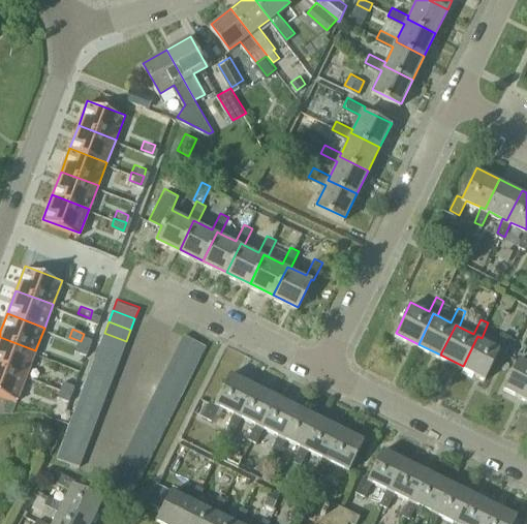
[(495,344),(482,338),(477,336),(463,366),(486,377),(500,347),(505,350),(513,335),(502,330),(495,344)]
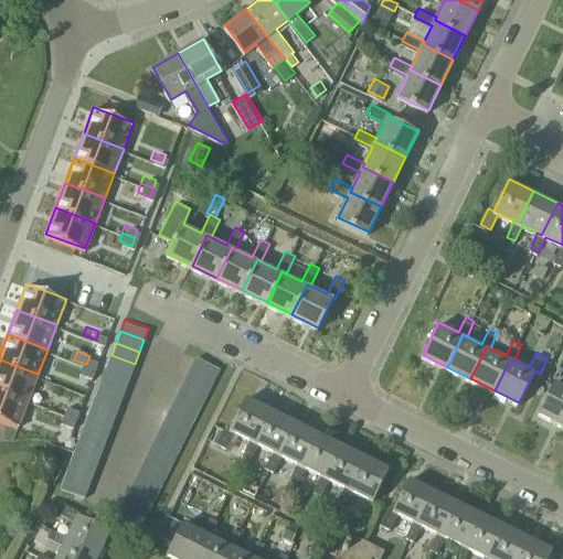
[(191,366),(214,378),(220,366),(198,354),(191,366)]
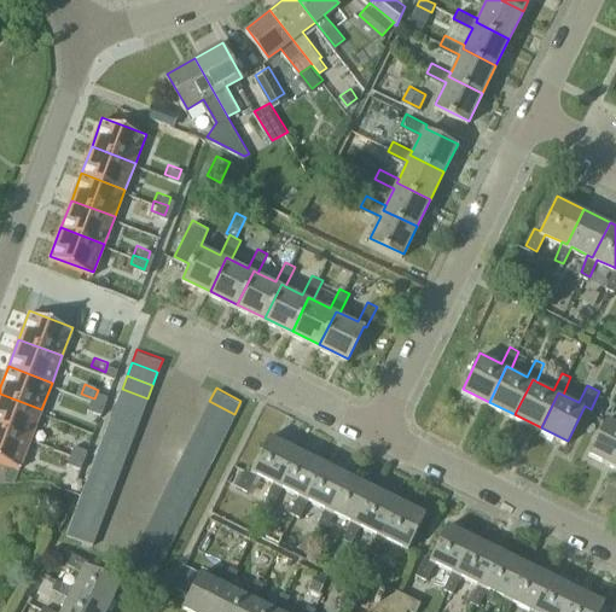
[(122,389),(117,401),(143,412),(147,398),(122,389)]
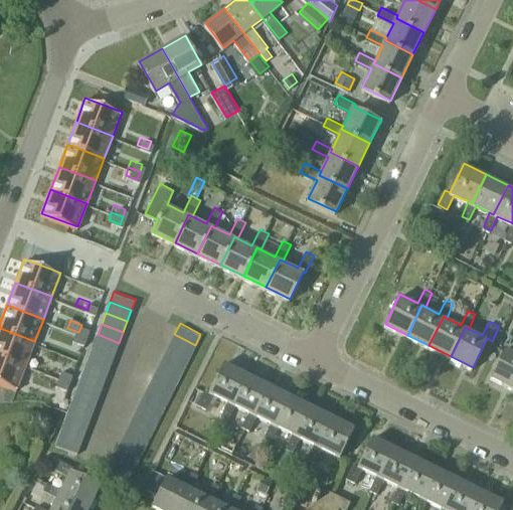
[(0,328),(0,353),(26,364),(34,341),(0,328)]
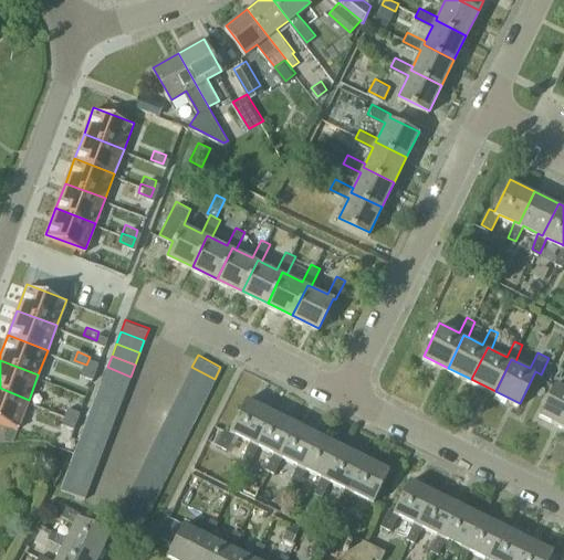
[(74,360),(71,368),(83,373),(86,365),(74,360)]
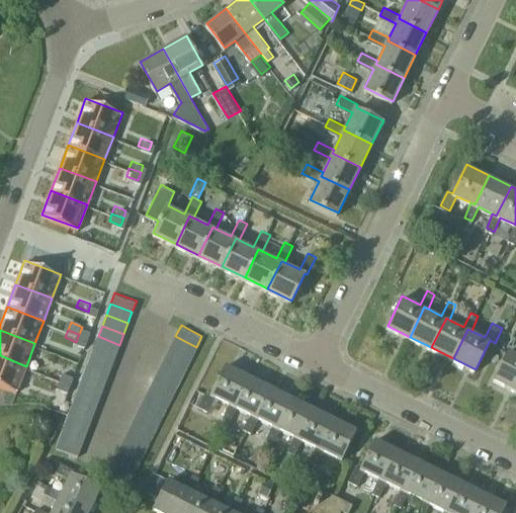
[(98,336),(94,347),(115,355),(119,345),(98,336)]
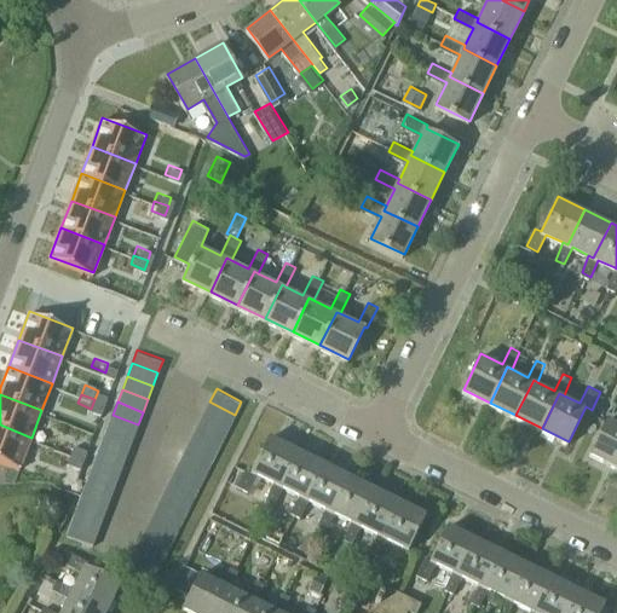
[(209,402),(203,414),(229,427),(235,415),(209,402)]
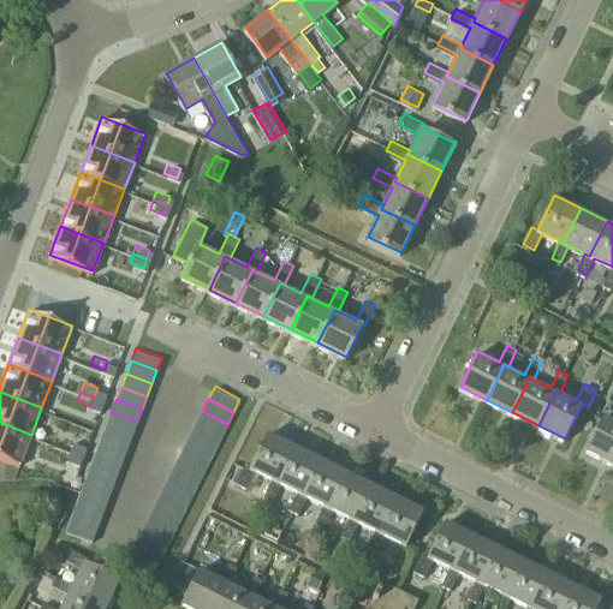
[(202,411),(196,424),(221,436),(227,424),(202,411)]
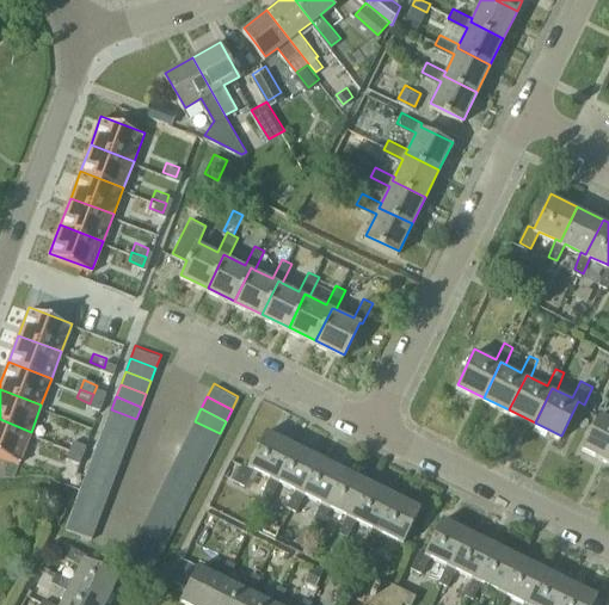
[(111,409),(106,423),(131,432),(136,419),(111,409)]
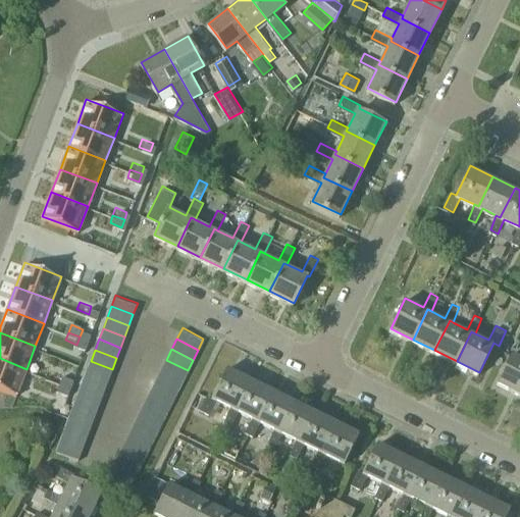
[(519,355),(512,352),(498,381),(519,392),(519,355)]
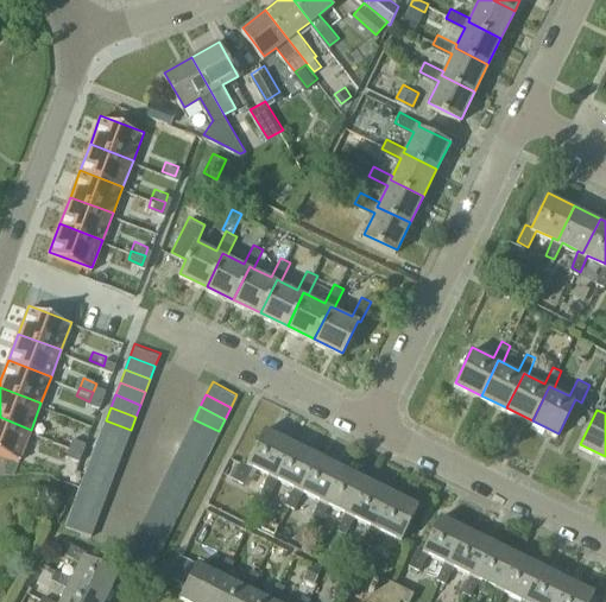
[(0,417),(0,449),(20,457),(31,430),(0,417)]
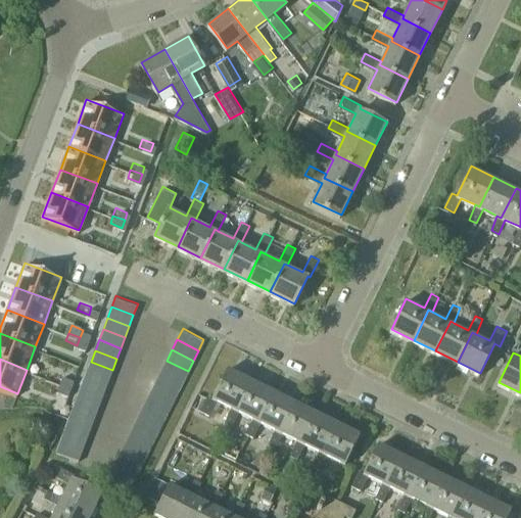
[(167,361),(161,371),(183,381),(188,371),(167,361)]
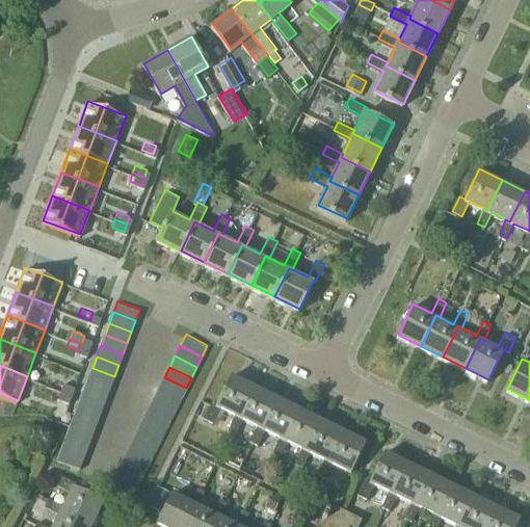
[(93,368),(88,379),(110,388),(114,376),(93,368)]
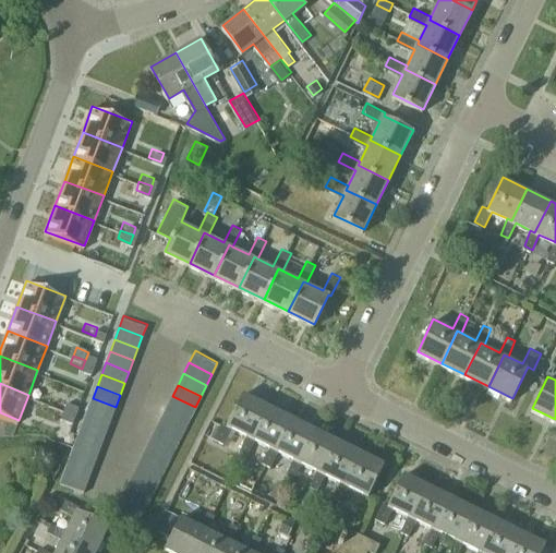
[(251,435),(267,404),(243,392),(227,423),(222,421),(215,436),(225,442),(232,427),(248,434),(251,435)]
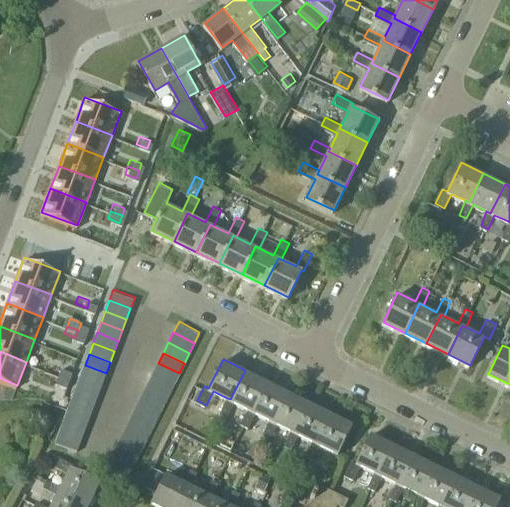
[(53,363),(50,371),(61,375),(64,368),(53,363)]
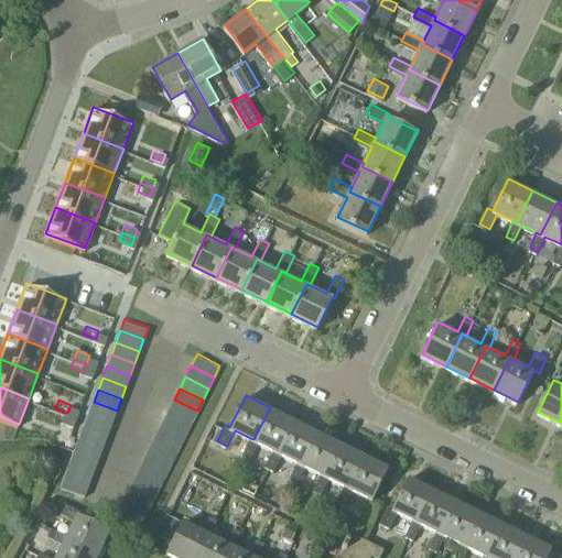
[(174,400),(169,411),(192,423),(197,411),(174,400)]
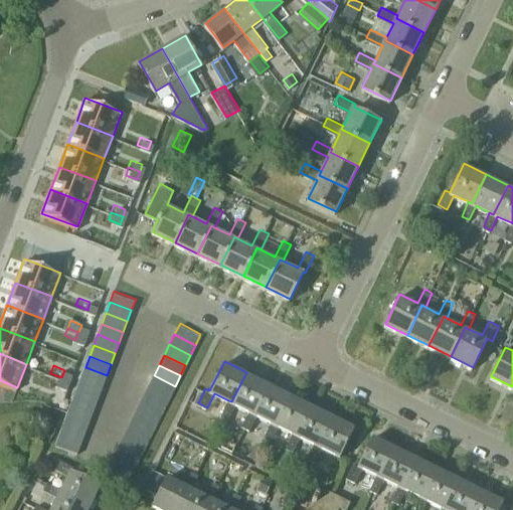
[(86,367),(80,377),(103,386),(107,375),(86,367)]
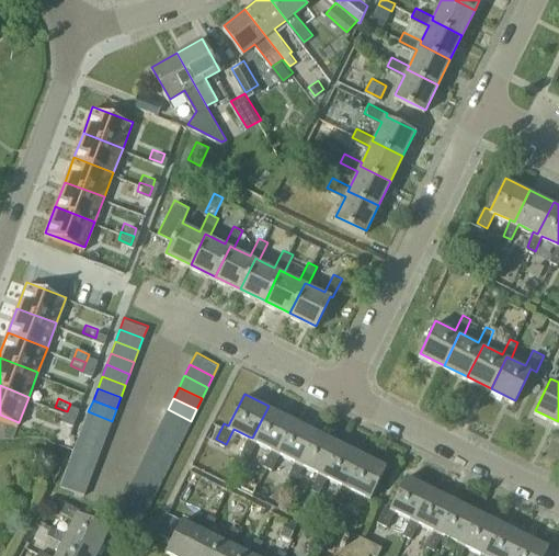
[(252,438),(249,437),(241,452),(249,455),(257,440),(272,447),(276,450),(292,418),(269,406),(252,438)]
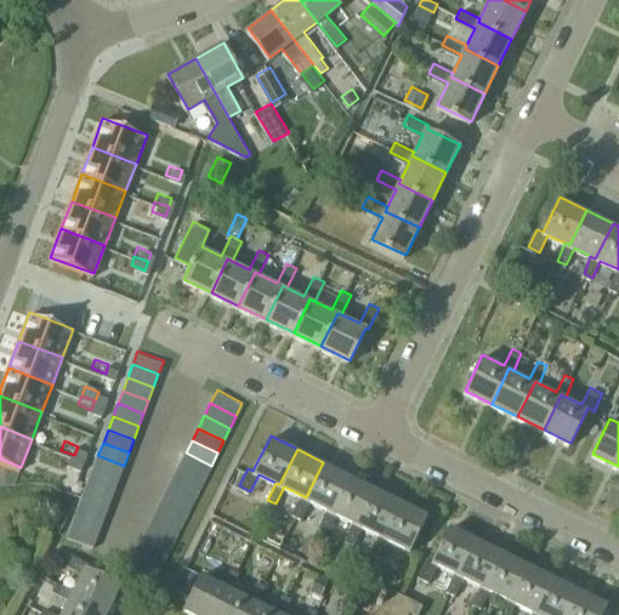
[(61,450),(57,459),(71,463),(74,455),(61,450)]
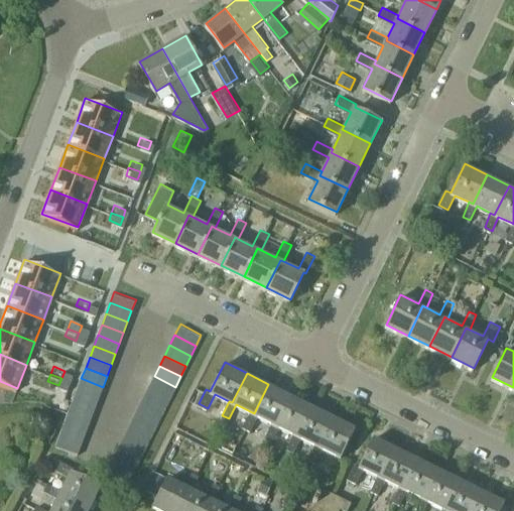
[(154,376),(149,386),(169,397),(175,387),(154,376)]
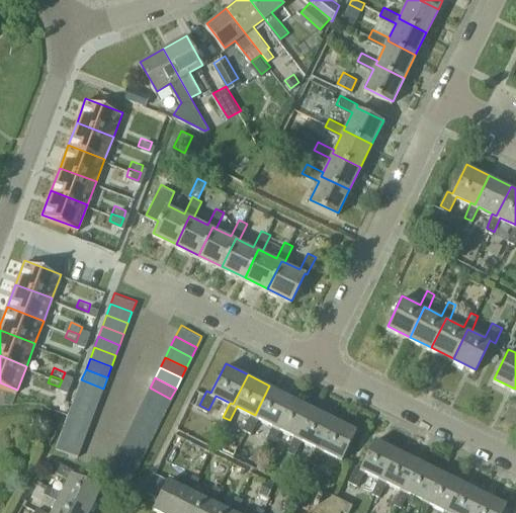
[(81,379),(77,391),(99,399),(103,389),(81,379)]
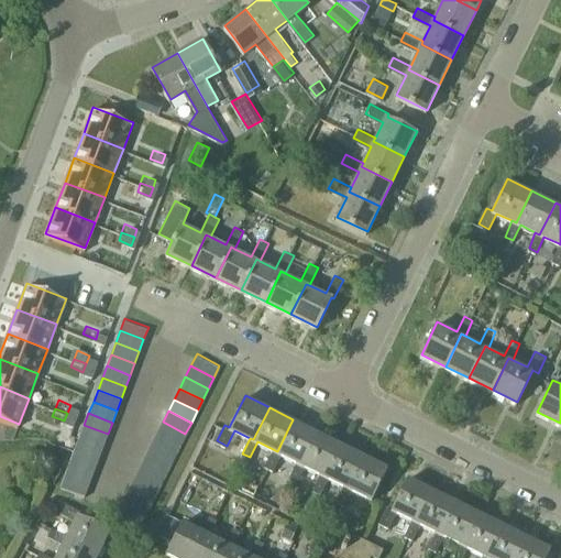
[(277,451),(273,449),(266,465),(274,469),(282,453),(296,461),(300,463),(317,431),(293,419),(277,451)]
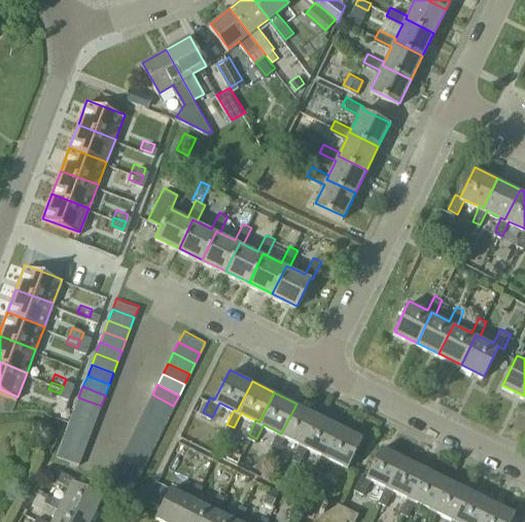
[(152,394),(147,406),(168,416),(173,406),(152,394)]
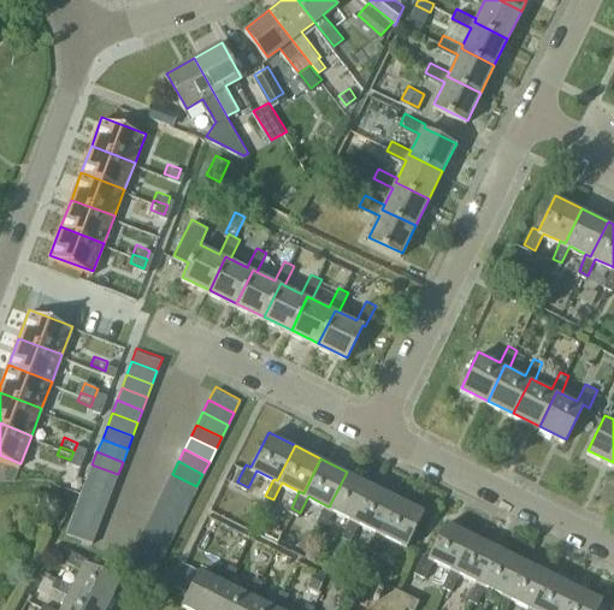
[(92,465),(87,478),(113,487),(118,474),(92,465)]
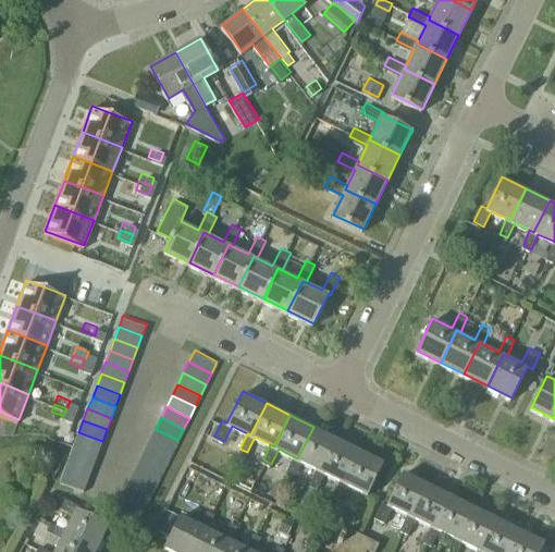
[(297,458),(293,456),(286,471),(294,476),(301,461),(317,467),(321,469),(336,438),(313,427),(297,458)]
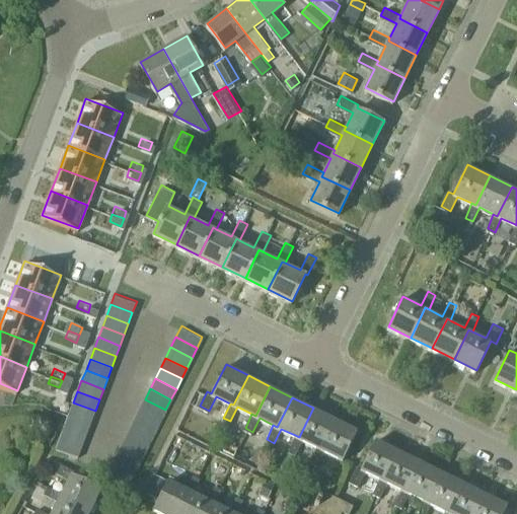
[(145,399),(140,410),(160,420),(165,410),(145,399)]
